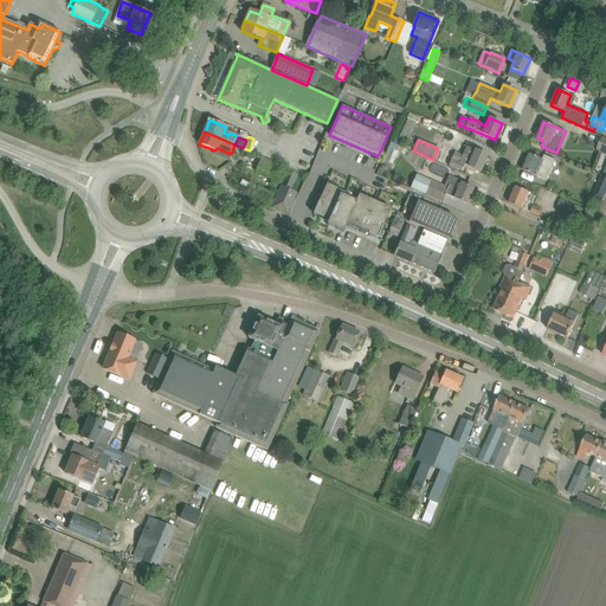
[(388,148),(397,152),(399,146),(392,142),(388,148)]
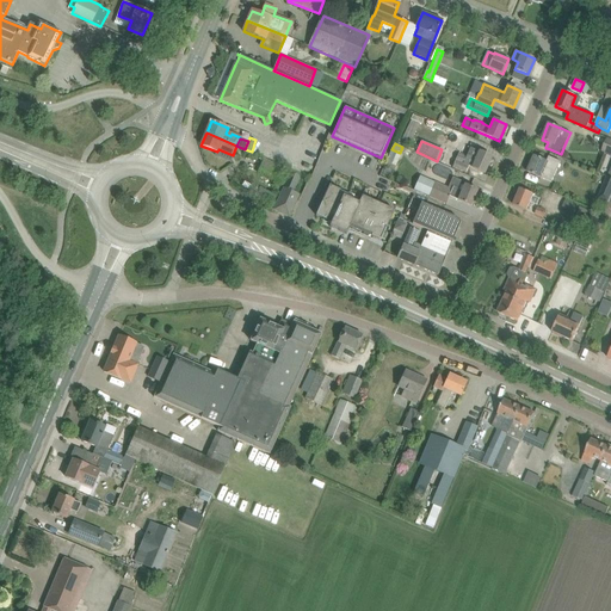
[(471,167),(474,168),(486,173),(492,156),(479,152),(470,148),(467,158),(446,148),(443,156),(451,160),(449,166),(466,173),(468,166),(471,167)]
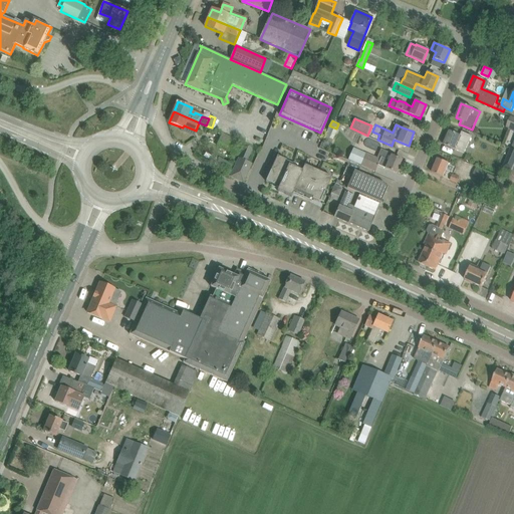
[(444,145),(453,149),(464,154),(472,136),(462,132),(460,136),(450,131),(444,145)]
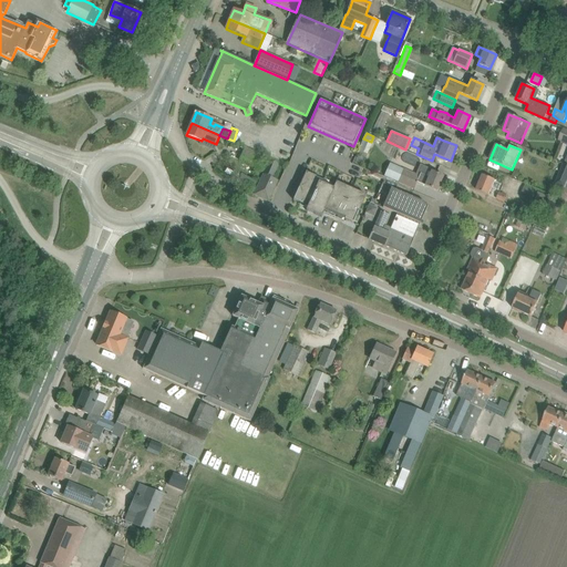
[(264,175),(272,178),(279,165),(270,161),(264,175)]
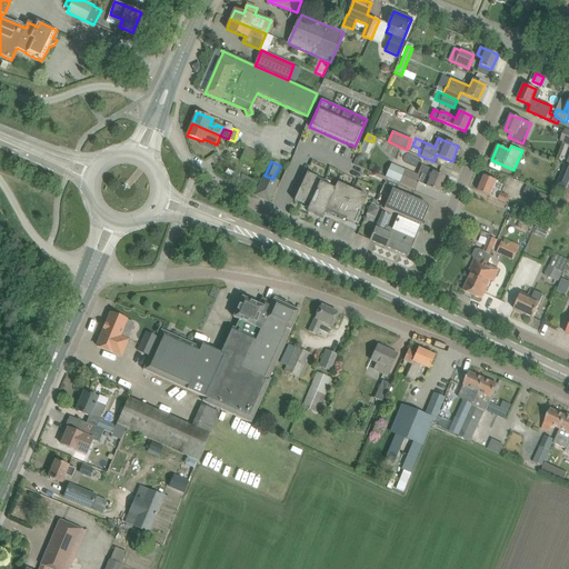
[(392,165),(388,177),(416,190),(418,183),(427,187),(428,188),(439,192),(446,177),(436,172),(433,171),(433,170),(421,166),(419,172),(418,175),(406,169),(406,170),(392,165)]
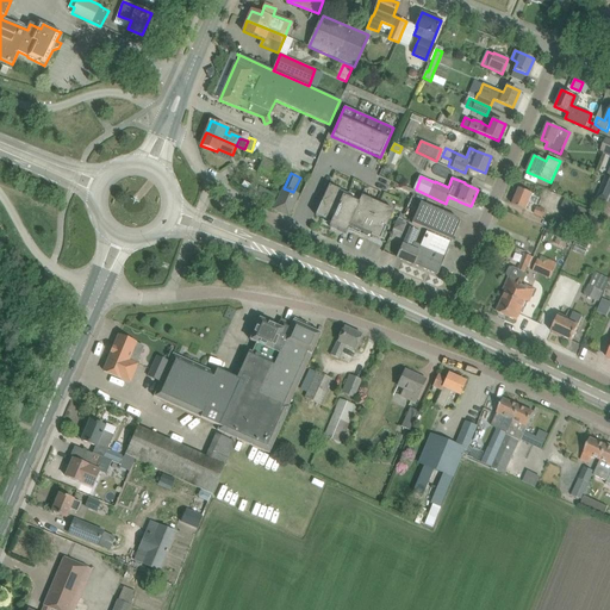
[(358,204),(348,199),(346,198),(347,194),(340,191),(329,185),(316,216),(324,219),(325,218),(331,222),(329,226),(346,234),(349,225),(371,235),(371,236),(380,241),(393,210),(361,195),(358,204)]
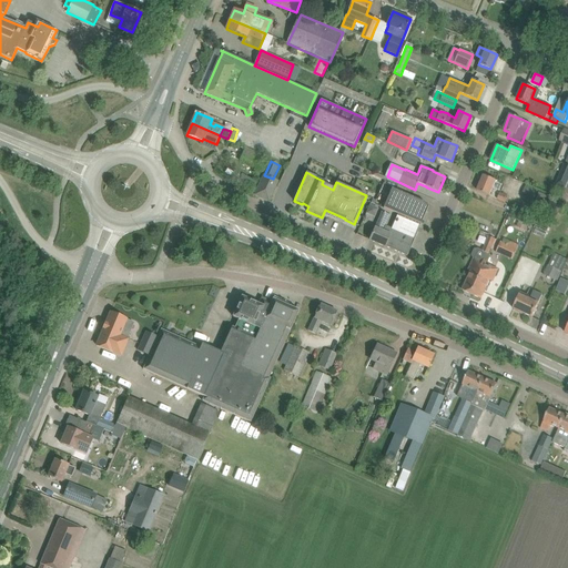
[(277,181),(273,179),(264,175),(255,195),(269,202),(277,181)]
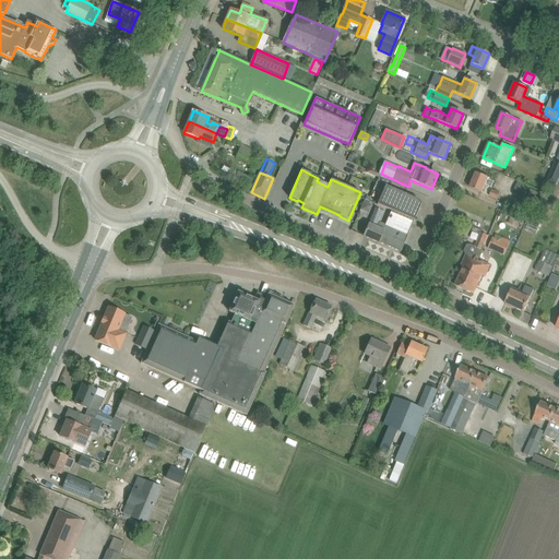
[(489,178),(486,177),(476,173),(470,188),(483,193),(489,178)]
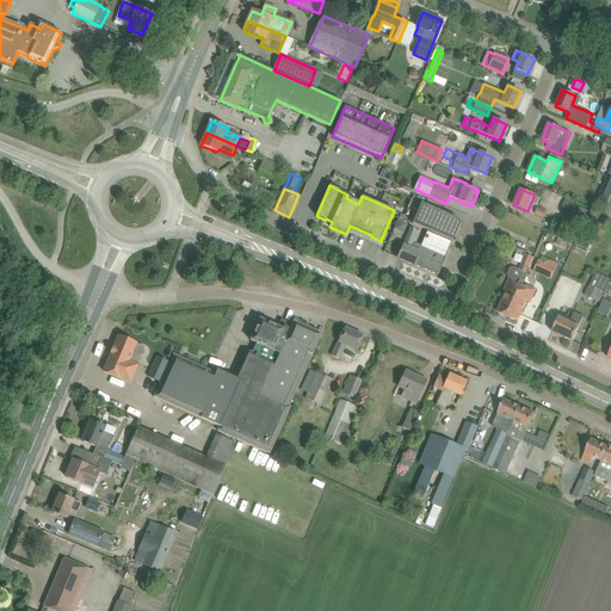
[(566,199),(560,213),(573,218),(579,205),(566,199)]
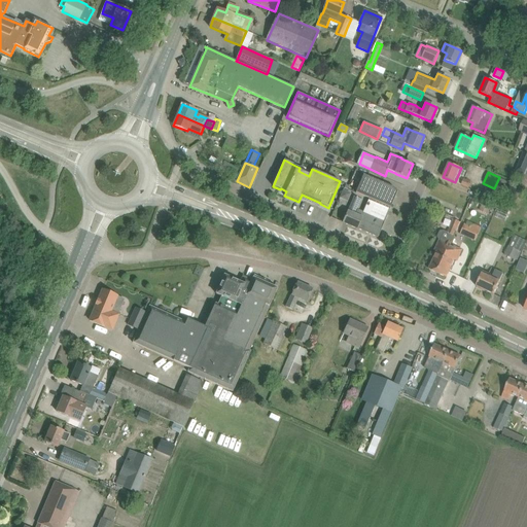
[(363,175),(356,192),(370,199),(390,209),(397,192),(395,188),(363,175)]
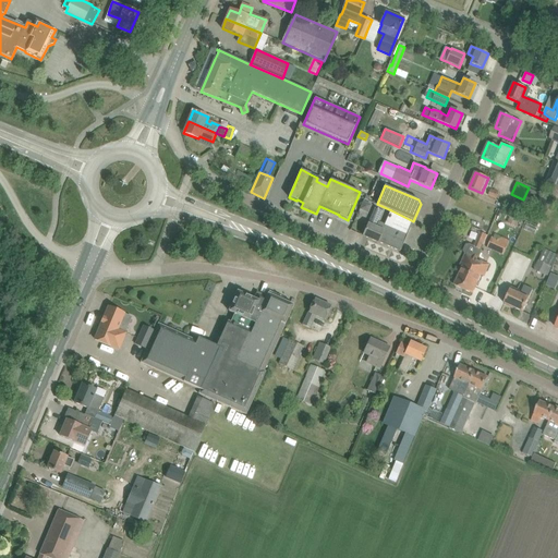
[(529,190),(525,198),(534,202),(537,193),(529,190)]
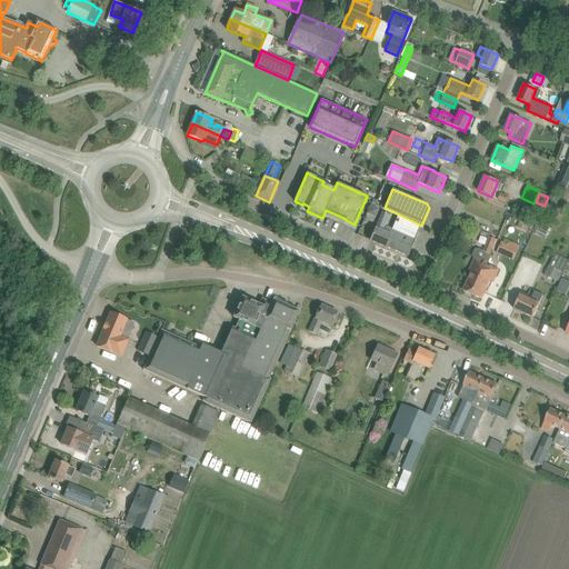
[(370,203),(367,213),(377,217),(380,207),(370,203)]
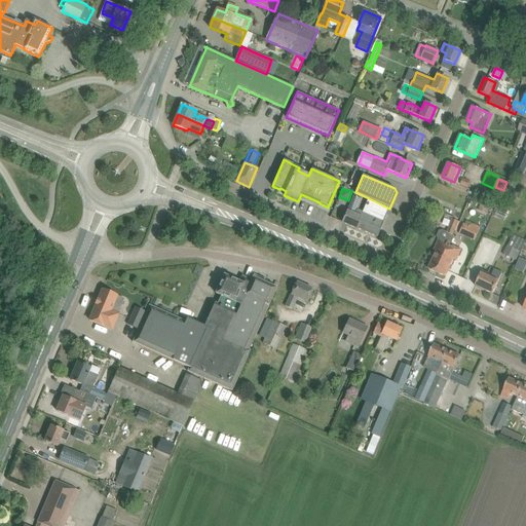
[(499,194),(484,188),(481,198),(496,204),(499,194)]
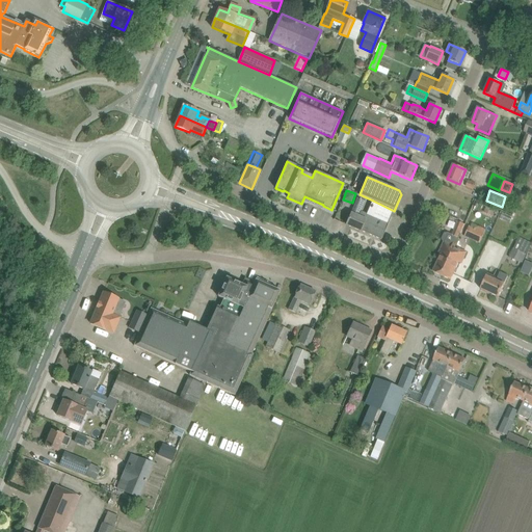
[(350,215),(346,224),(361,231),(381,239),(394,211),(372,202),(367,214),(361,212),(365,203),(361,201),(361,200),(360,200),(360,201),(357,200),(350,215)]
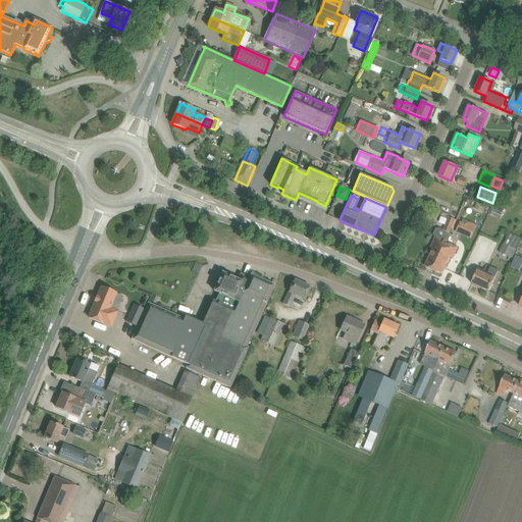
[(425,267),(433,271),(446,243),(447,239),(454,219),(449,217),(444,230),(439,228),(435,229),(433,235),(435,239),(432,243),(435,244),(425,267)]
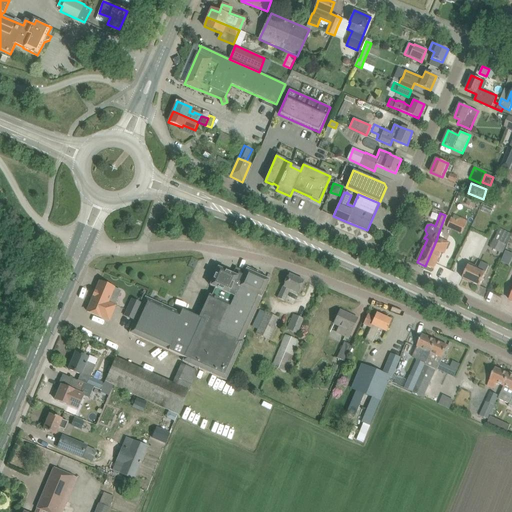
[(451,218),(447,227),(461,233),(462,233),(467,221),(454,216),(453,219),(451,218)]
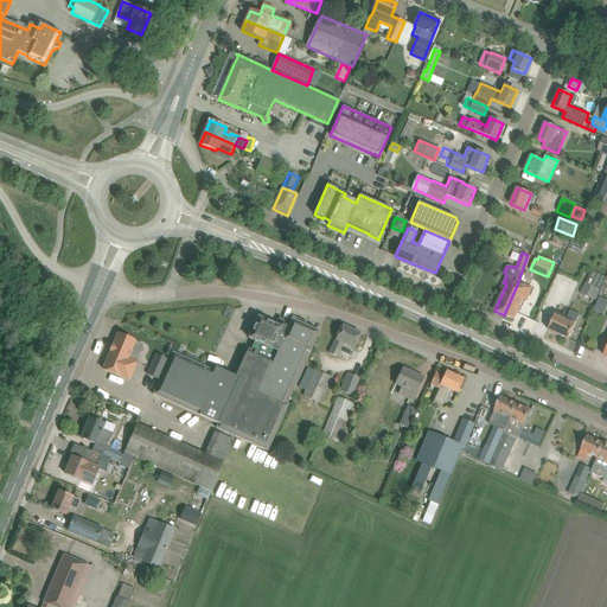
[(518,282),(504,315),(513,319),(526,293),(529,294),(531,288),(518,282)]
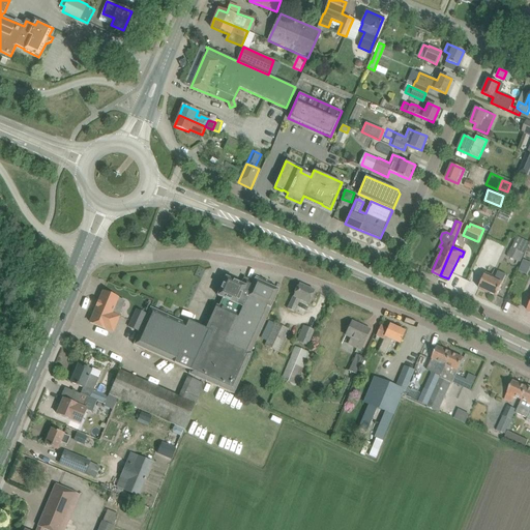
[(507,257),(518,262),(519,261),(521,262),(525,255),(511,247),(507,257)]
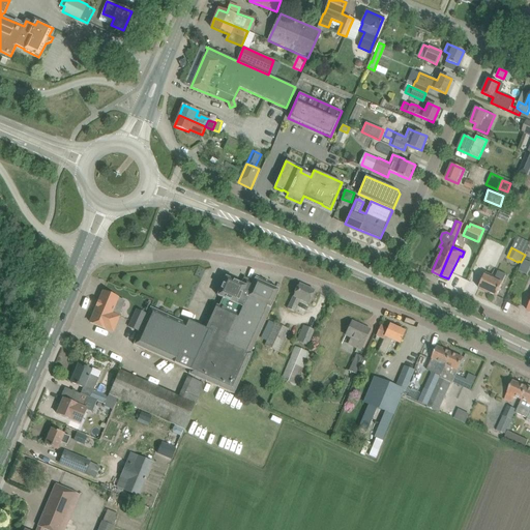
[(519,270),(527,274),(529,265),(529,262),(523,259),(519,270)]
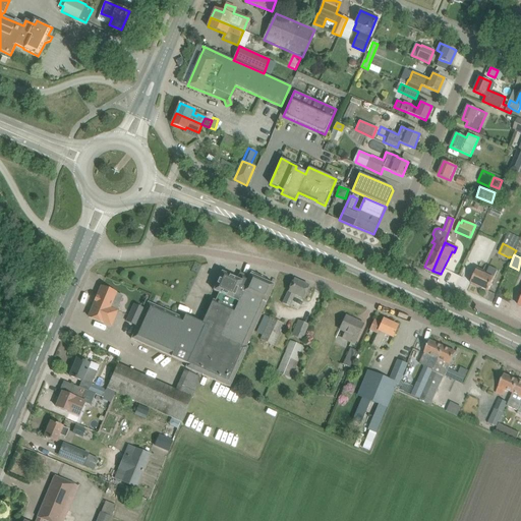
[(476,271),(475,275),(471,283),(488,291),(498,271),(489,267),(486,275),(476,271)]
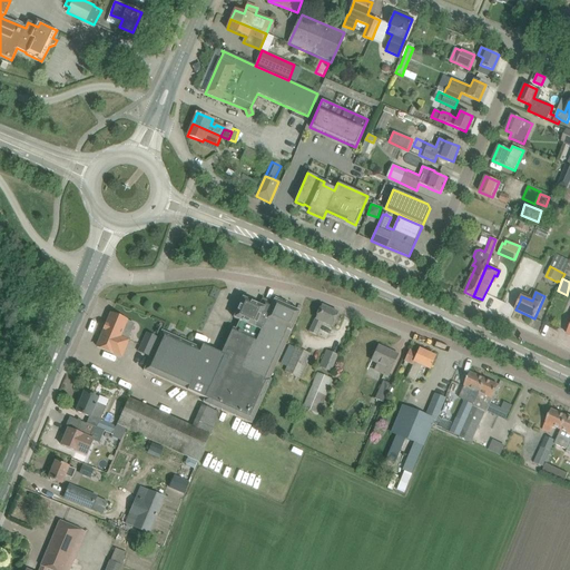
[(203,402),(246,422),(252,424),(272,381),(269,380),(301,312),(296,311),(274,301),(272,305),(267,303),(263,305),(262,307),(243,298),(234,318),(239,321),(235,330),(233,328),(222,354),(203,345),(202,349),(161,331),(144,371),(205,399),(203,402)]
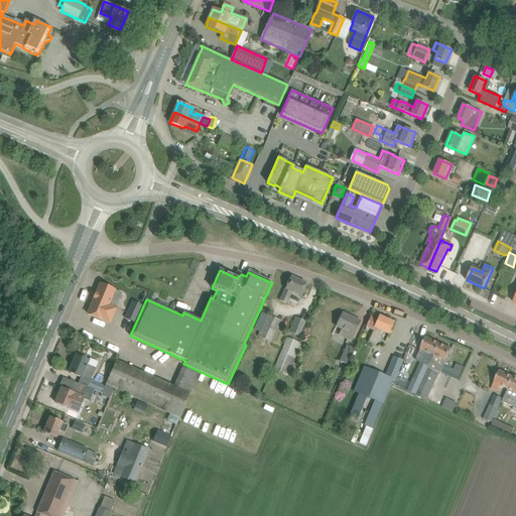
[(300,296),(306,283),(291,276),(287,285),(280,301),(286,303),(291,292),(300,296)]
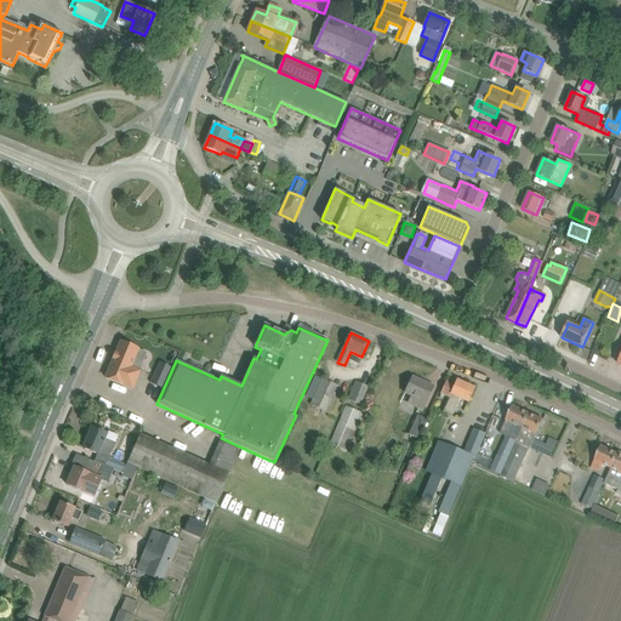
[(121,342),(106,379),(123,386),(124,385),(132,388),(138,372),(140,372),(147,353),(121,342)]
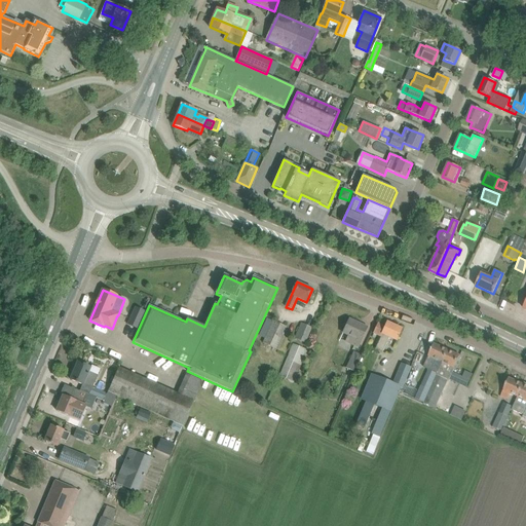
[(345,343),(359,348),(368,327),(349,320),(343,334),(348,336),(345,343)]
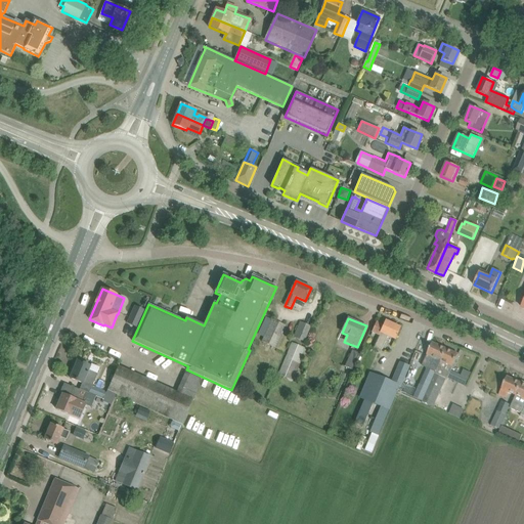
[(262,342),(274,348),(286,325),(272,319),(262,342)]
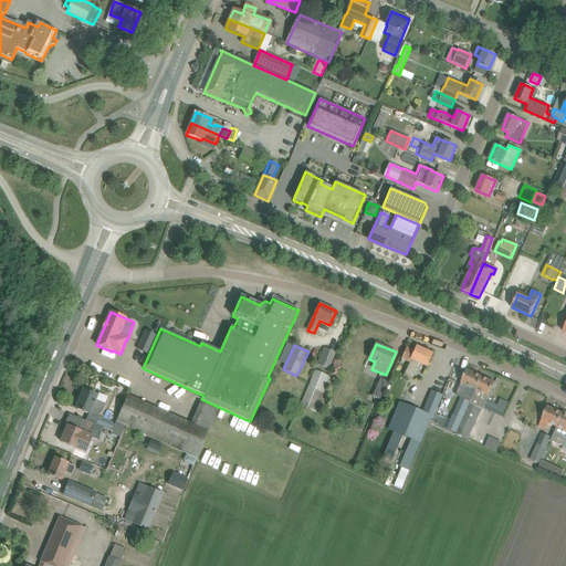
[(406,348),(401,358),(409,362),(404,376),(411,379),(418,363),(426,366),(431,354),(416,347),(413,352),(406,348)]
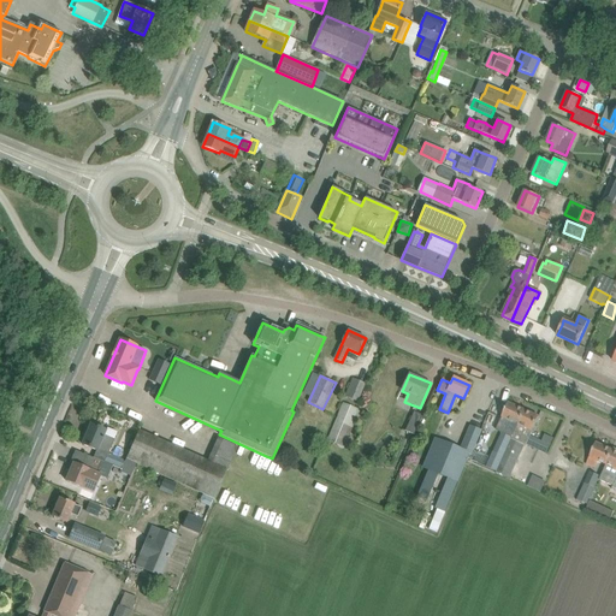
[(344,397),(357,403),(366,384),(351,379),(344,397)]
